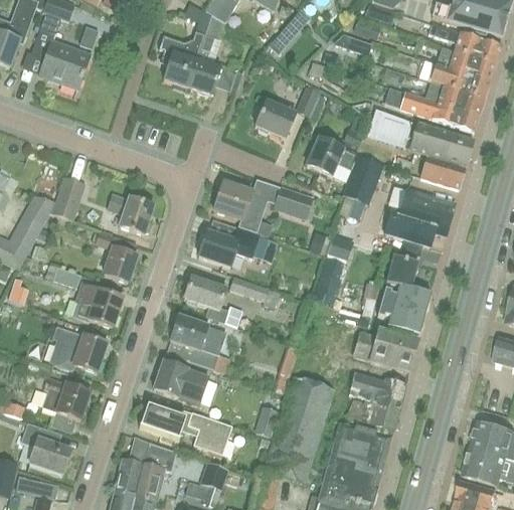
[(0,62),(10,66),(19,41),(23,43),(37,6),(42,8),(44,0),(17,0),(10,21),(0,17),(0,62)]
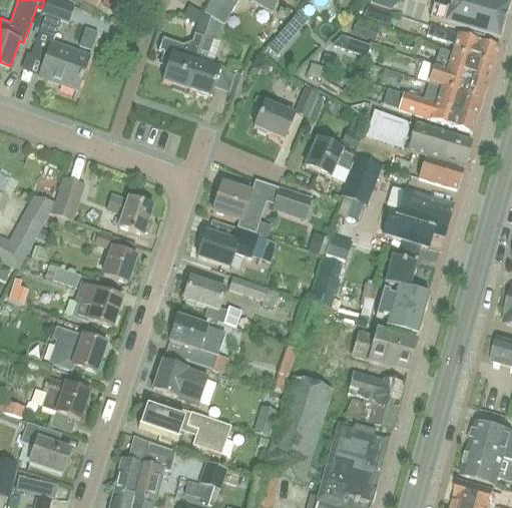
[(33,49),(47,53),(40,72),(79,86),(90,55),(53,42),(60,19),(68,22),(75,4),(63,0),(47,0),(43,12),(45,13),(33,49)]
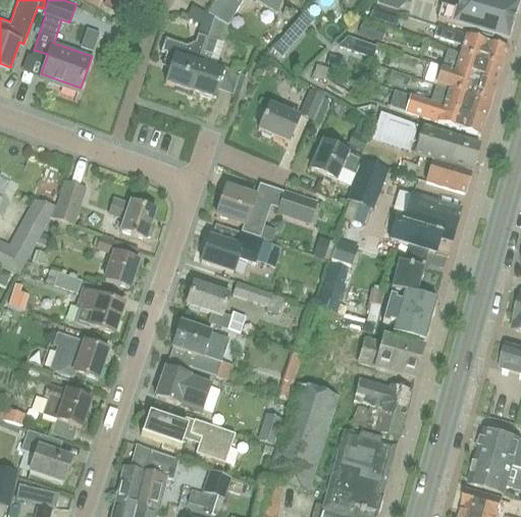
[(219,0),(237,10),(242,0),(261,0),(278,10),(282,0),(219,0)]
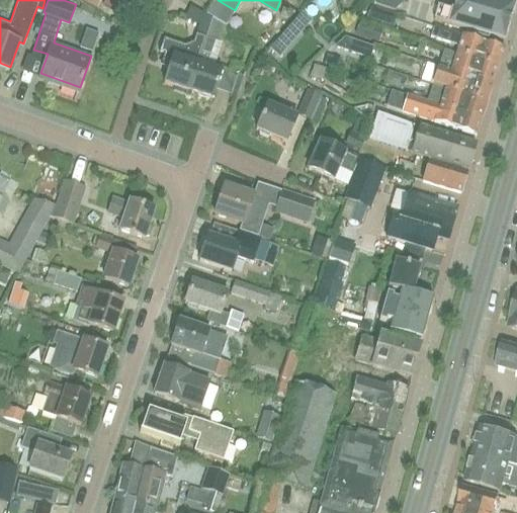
[(504,36),(515,2),(509,0),(456,0),(454,6),(440,1),(435,14),(475,27),(472,30),(489,36),(491,32),(504,36)]
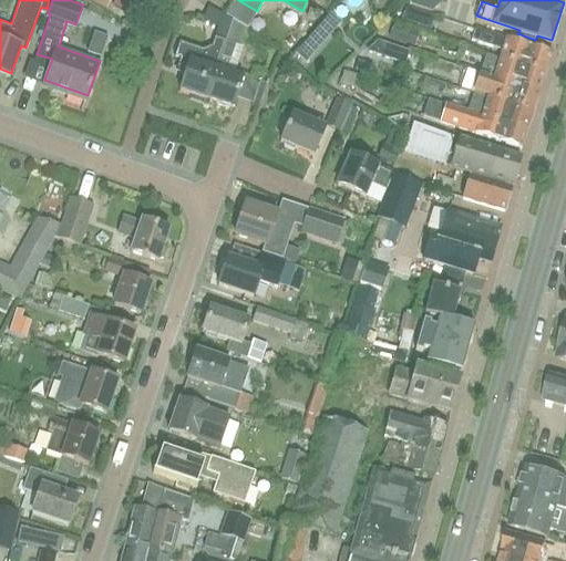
[(229,30),(234,16),(233,16),(233,17),(209,2),(203,13),(218,23),(229,30)]
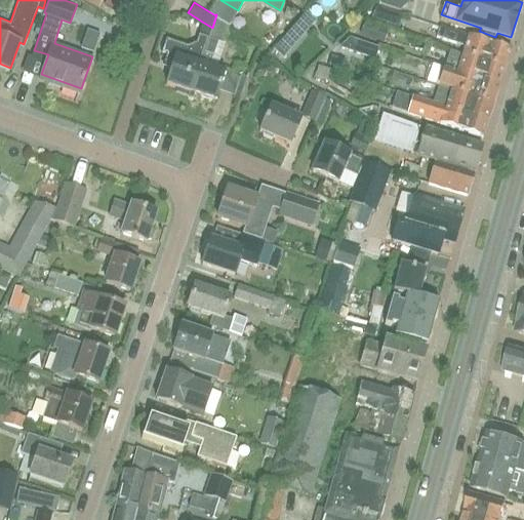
[(379,3),(376,14),(396,21),(400,10),(379,3)]
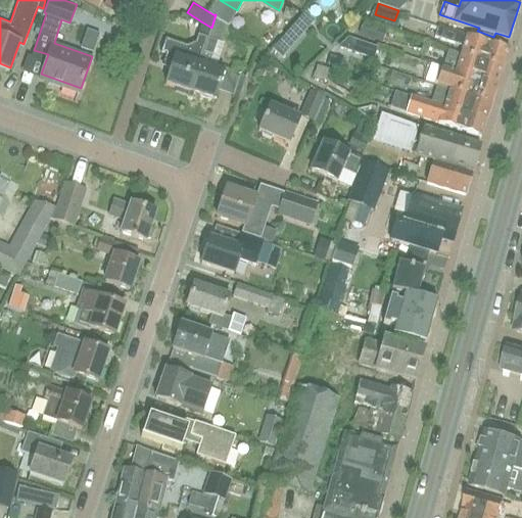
[(294,7),(286,4),(283,12),(291,15),(294,7)]
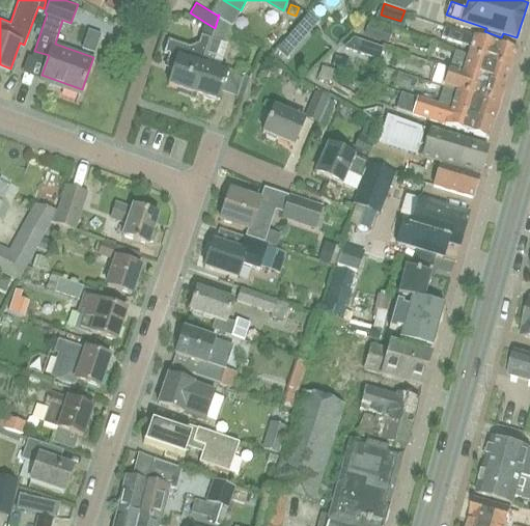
[(212,35),(194,89),(219,98),(222,87),(238,92),(241,82),(247,84),(250,74),(229,67),(228,70),(213,64),(222,38),(226,39),(232,23),(219,15),(212,35)]
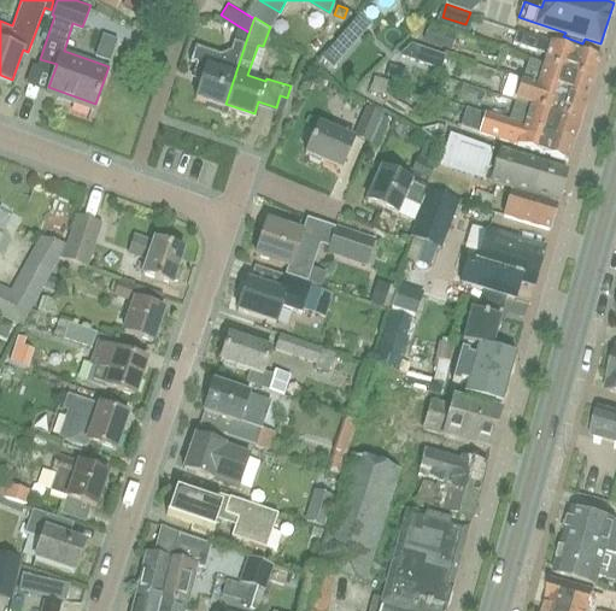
[(351,18),(322,51),(335,62),(363,29),(351,18)]
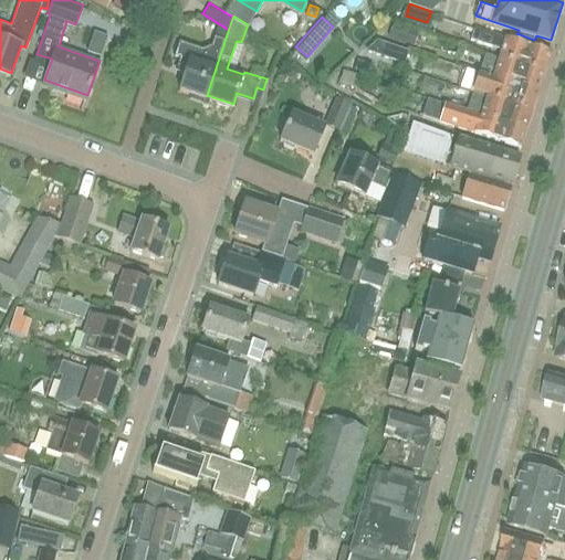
[(389,32),(415,42),(420,29),(395,18),(389,32)]
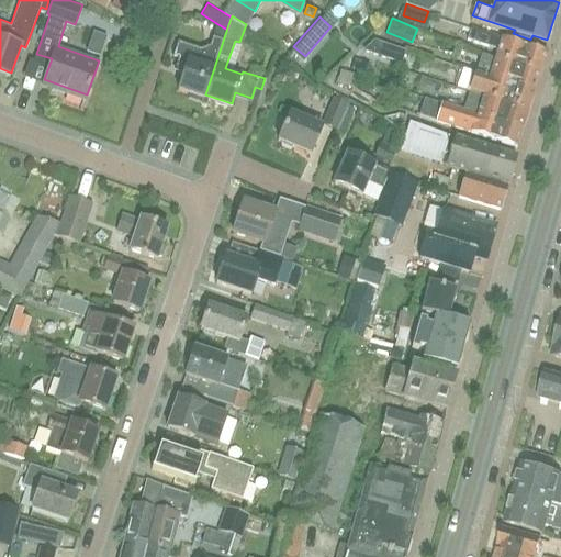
[(471,25),(468,35),(500,46),(497,54),(541,68),(548,49),(471,25)]
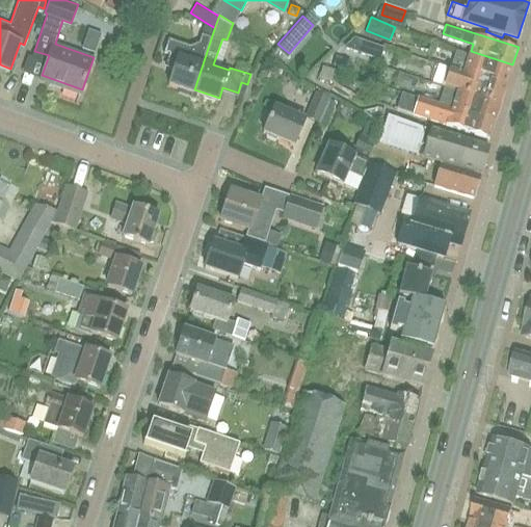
[(194,89),(212,35),(203,31),(200,38),(191,43),(169,35),(164,49),(169,51),(166,63),(175,66),(169,81),(180,85),(179,88),(191,93),(193,89),(194,89)]
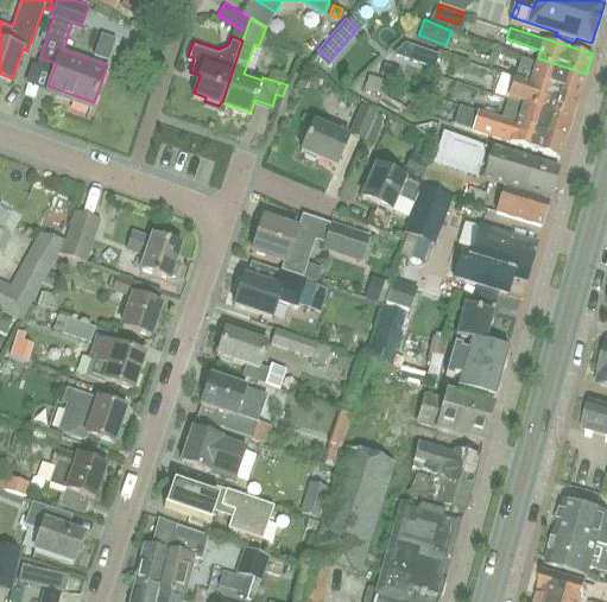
[(474,37),(470,56),(487,59),(492,40),(474,37)]
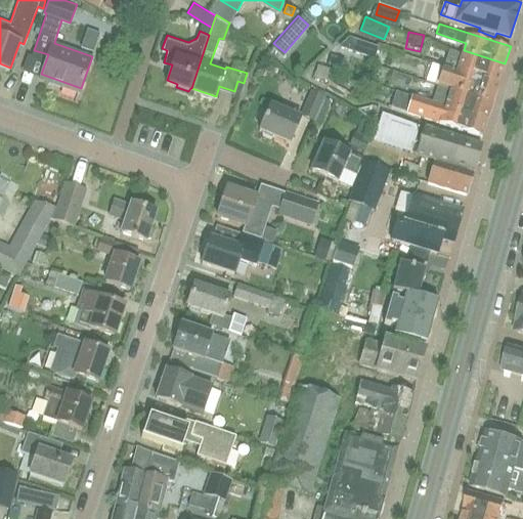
[(350,33),(345,45),(368,54),(375,56),(380,44),(374,41),(350,33)]
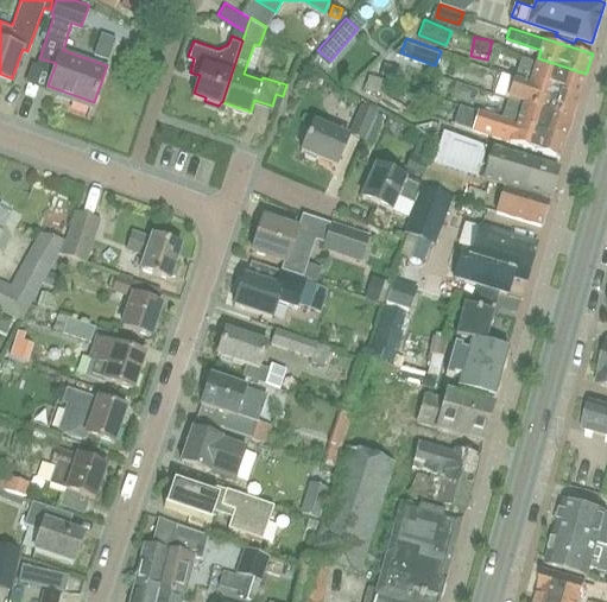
[(522,52),(514,75),(579,95),(586,74),(538,58),(522,52)]
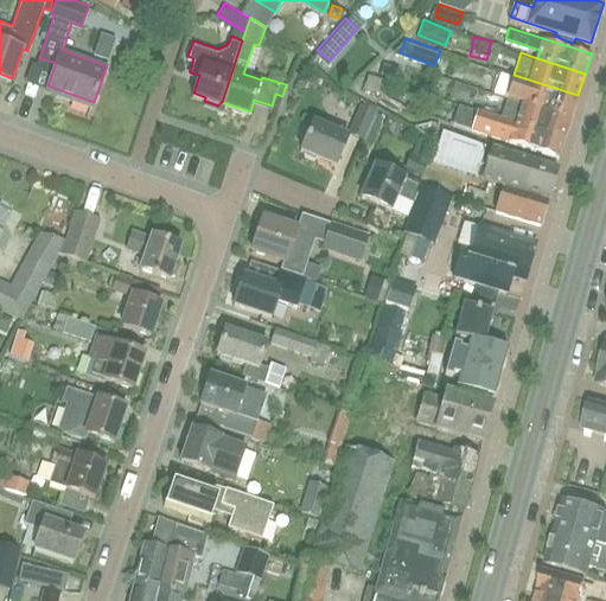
[(381,70),(393,75),(395,64),(384,61),(381,70)]
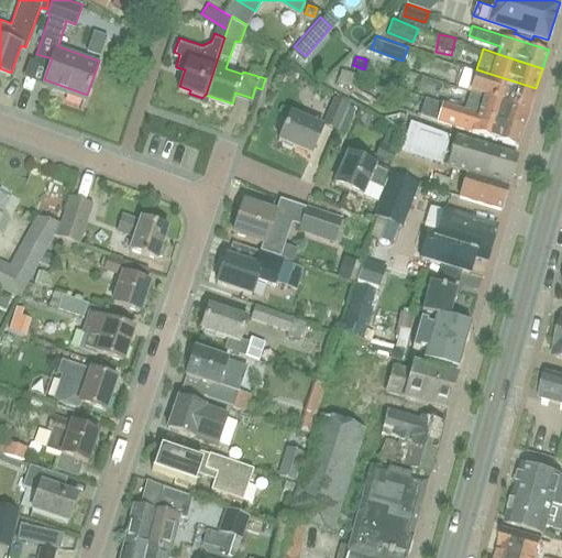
[(339,78),(353,83),(357,70),(352,68),(343,65),(339,78)]
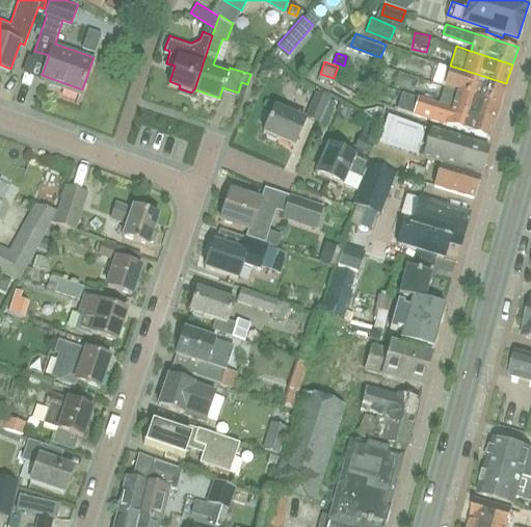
[(447,64),(441,82),(445,83),(501,101),(506,83),(450,66),(447,64)]
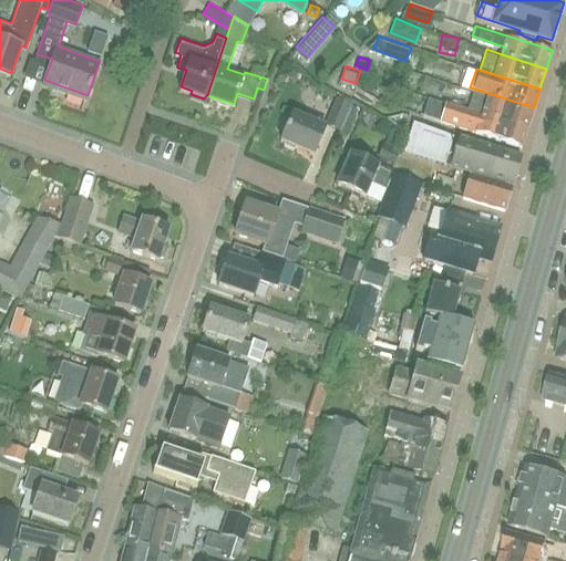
[(474,89),(469,106),(528,126),(534,107),(474,89)]
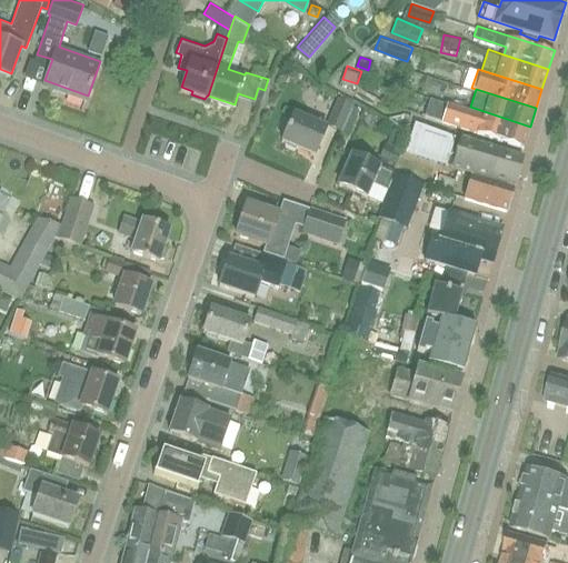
[(354,101),(338,94),(327,123),(341,130),(354,101)]
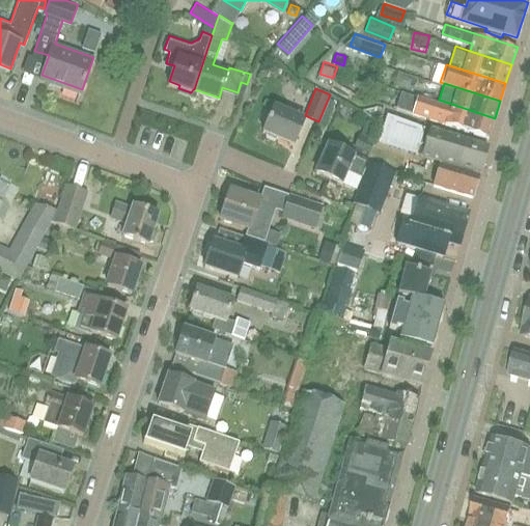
[(419,93),(414,111),(489,136),(495,118),(439,100),(419,93)]
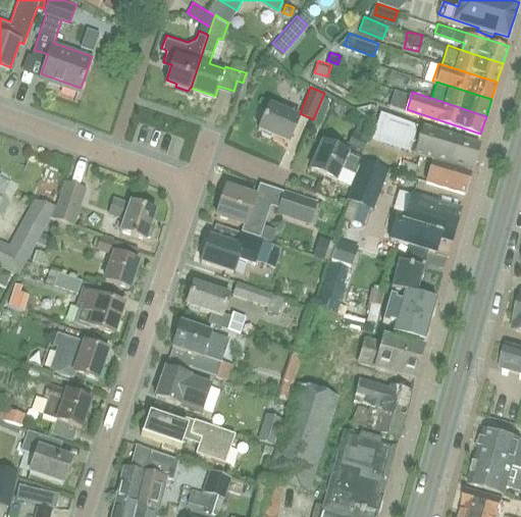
[(272,133),(290,140),(300,114),(270,102),(259,126),(264,128),(263,131),(271,135),(272,133)]
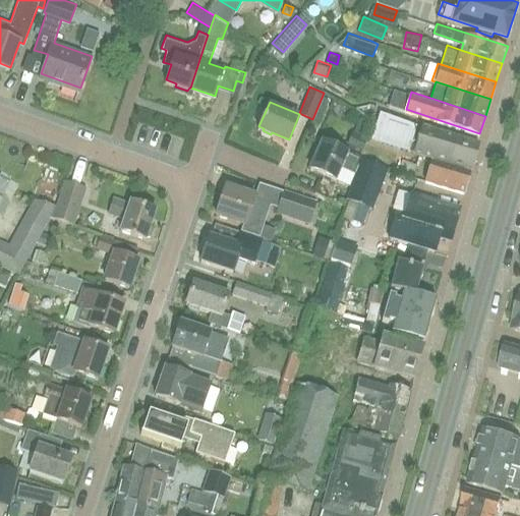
[(420,152),(472,167),(479,142),(440,130),(380,112),(372,136),(414,149),(413,153),(419,154),(420,152)]
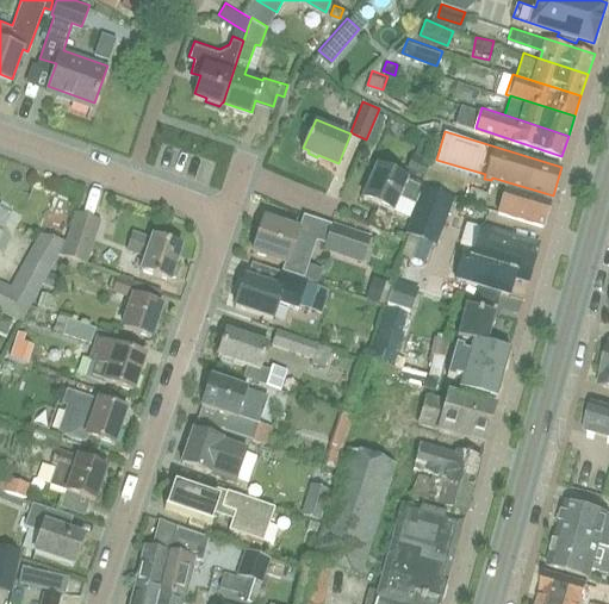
[(408,167),(404,174),(378,163),(365,194),(393,207),(399,193),(415,199),(422,184),(420,182),(423,174),(424,175),(432,159),(412,151),(406,166),(408,167)]
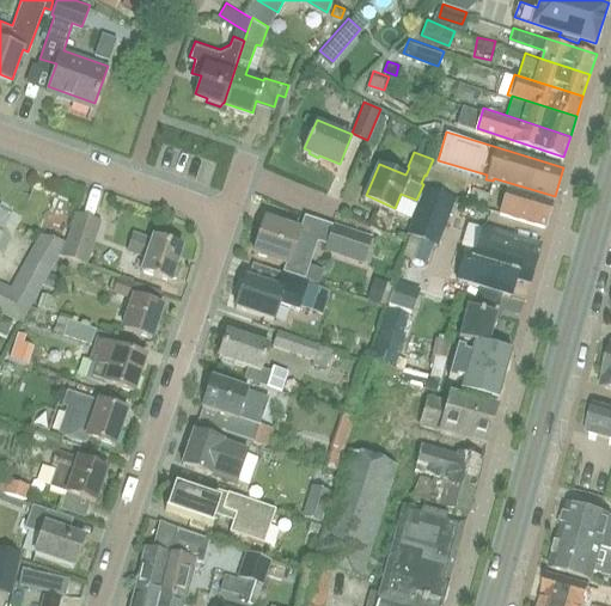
[(494,178),(493,181),(506,185),(499,209),(547,224),(555,196),(494,178)]
